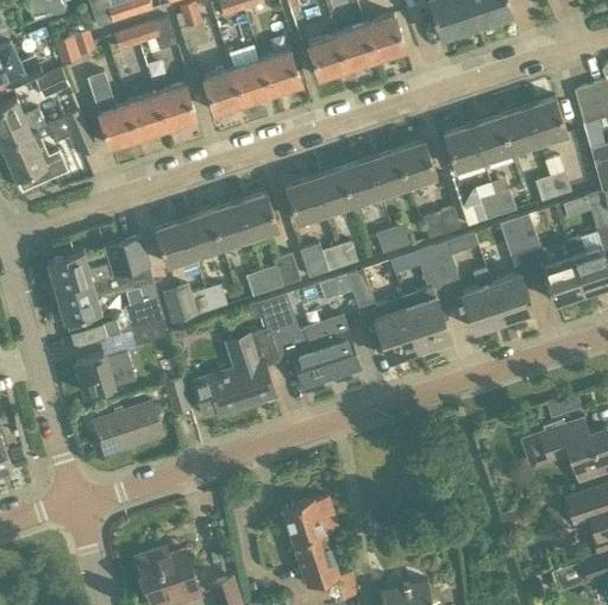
[(35,21),(49,17),(43,0),(30,0),(27,1),(35,21)]
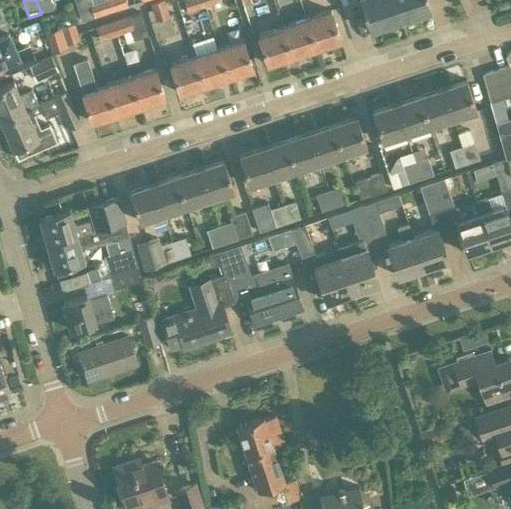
[(36,0),(41,14),(54,10),(50,0),(36,0)]
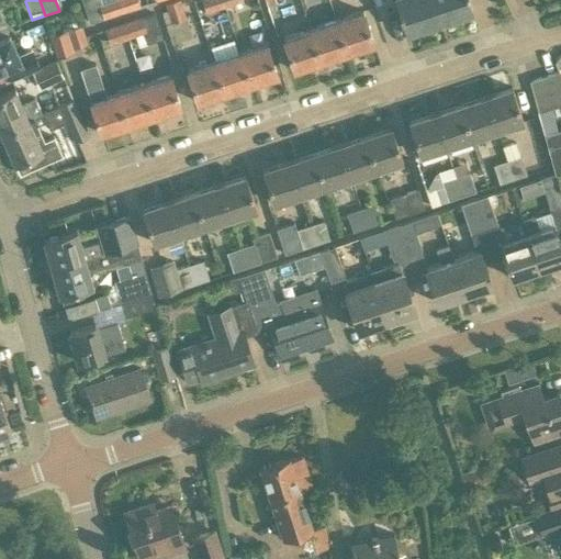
[(80,0),(89,25),(122,14),(116,0),(113,0),(101,4),(99,0),(80,0)]
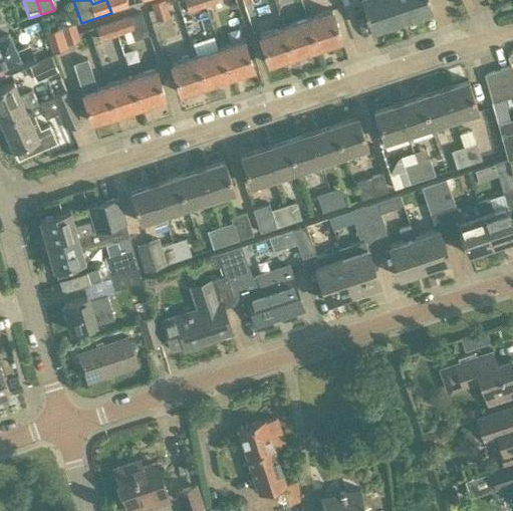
[(106,0),(111,13),(129,7),(126,0),(106,0)]
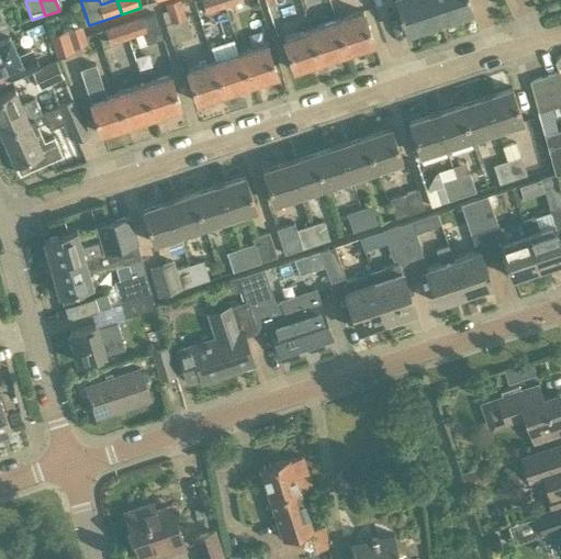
[(206,15),(225,10),(221,0),(202,0),(201,0),(206,15)]
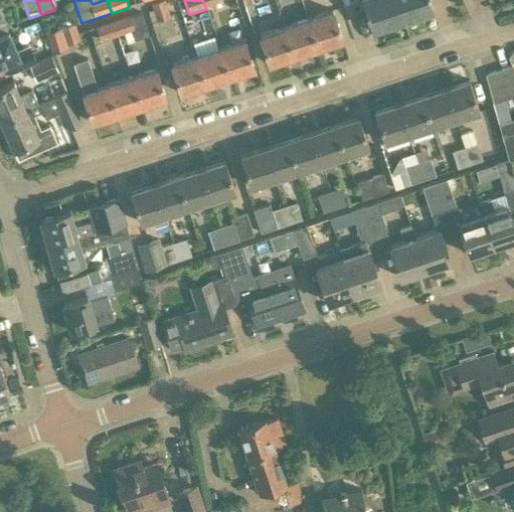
[(202,0),(206,9),(223,3),(221,0),(202,0)]
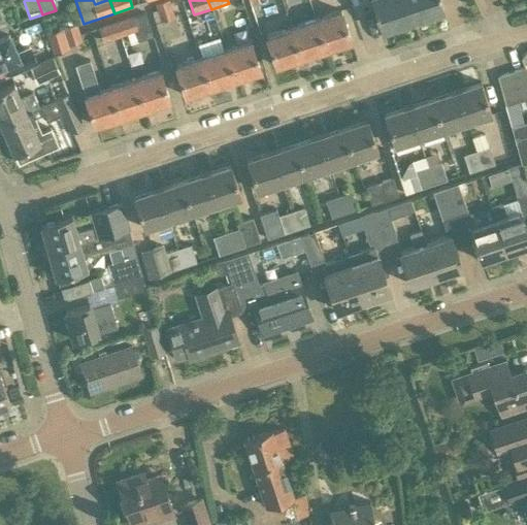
[(371,0),(383,33),(414,23),(405,0),(371,0)]
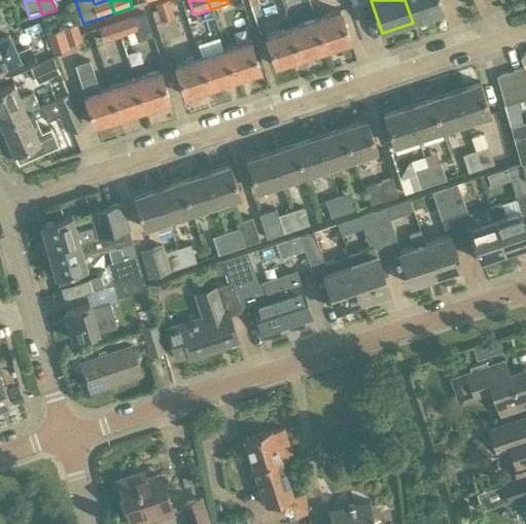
[(405,0),(413,23),(442,13),(437,0),(405,0)]
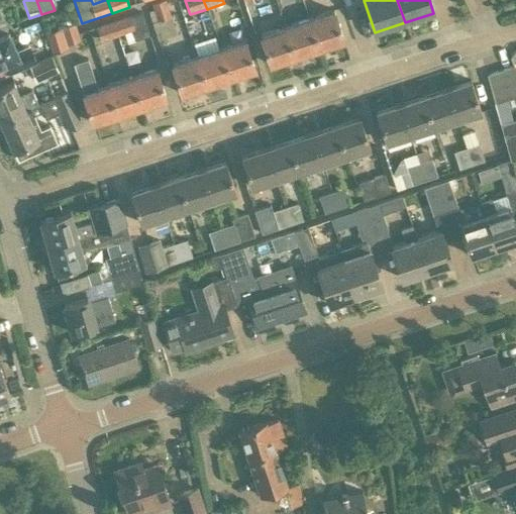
[(166,2),(152,6),(158,23),(171,19),(166,2)]
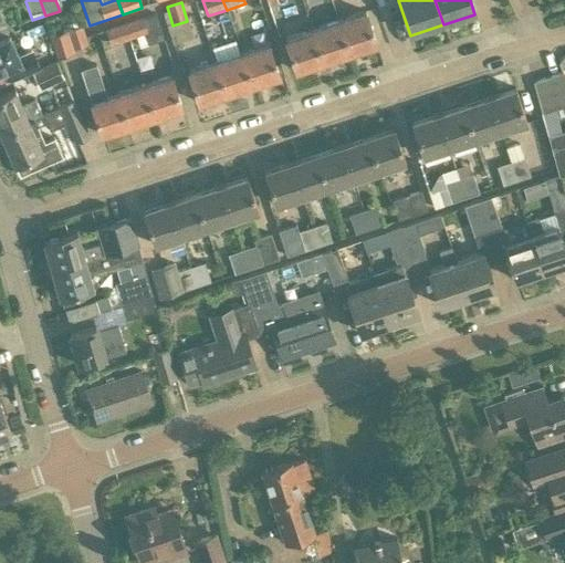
[(2,9),(0,9),(0,31),(9,28),(2,9)]
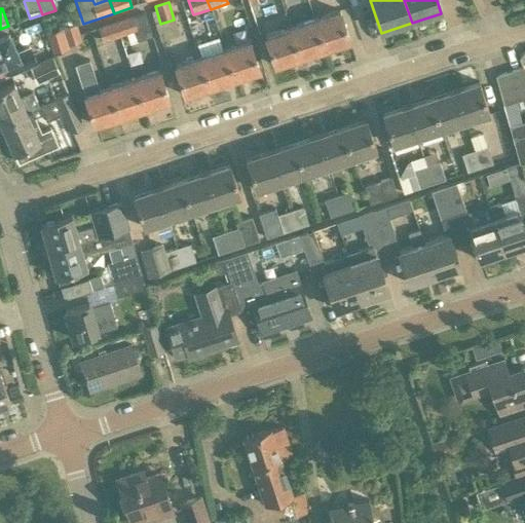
[(339,12),(314,22),(325,51),(349,43),(339,12)]
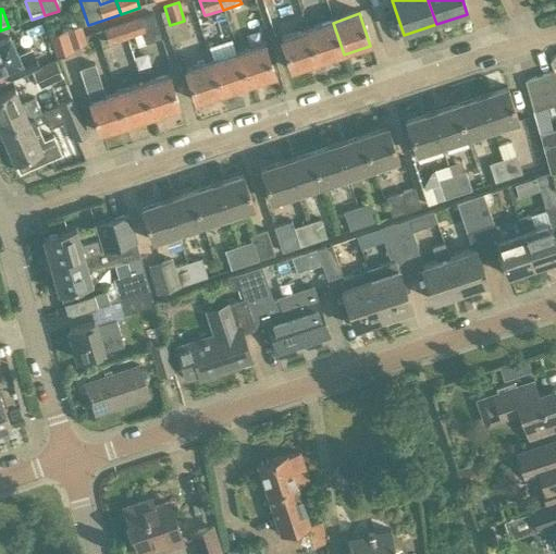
[(153,14),(122,25),(127,39),(134,37),(138,48),(162,40),(153,14)]
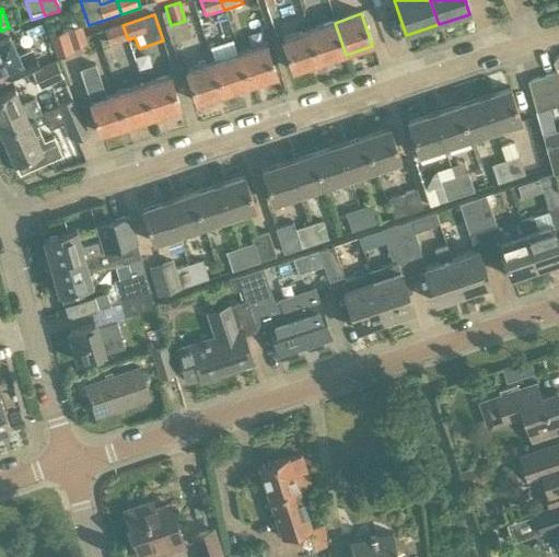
[(335,23),(309,31),(319,64),(346,55),(335,23)]
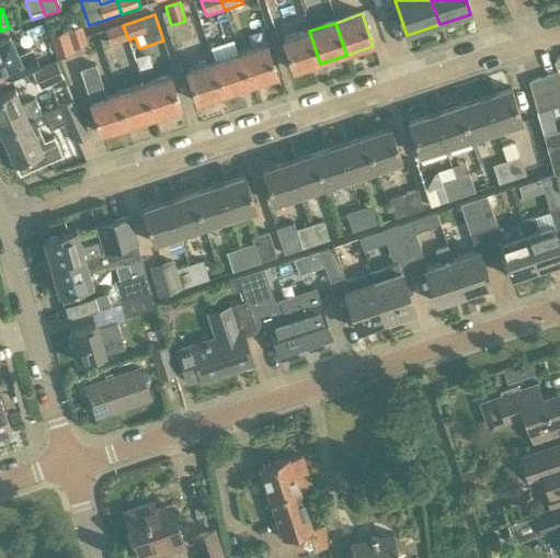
[(123,25),(105,31),(110,45),(128,40),(123,25)]
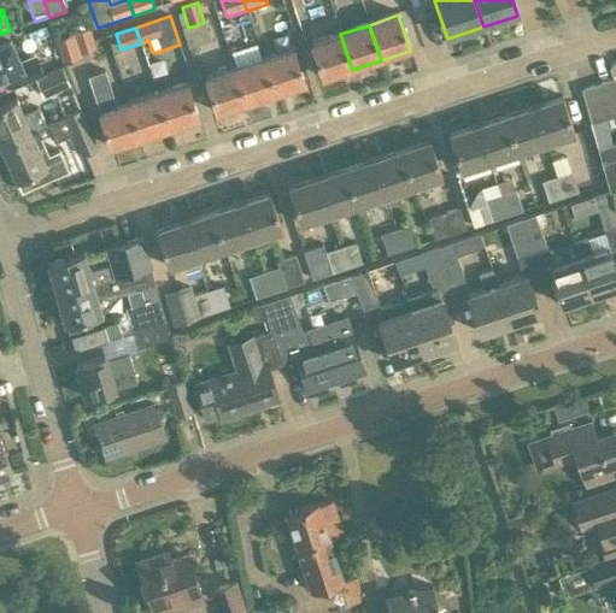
[(88,31),(54,42),(62,65),(80,59),(78,56),(94,49),(88,31)]
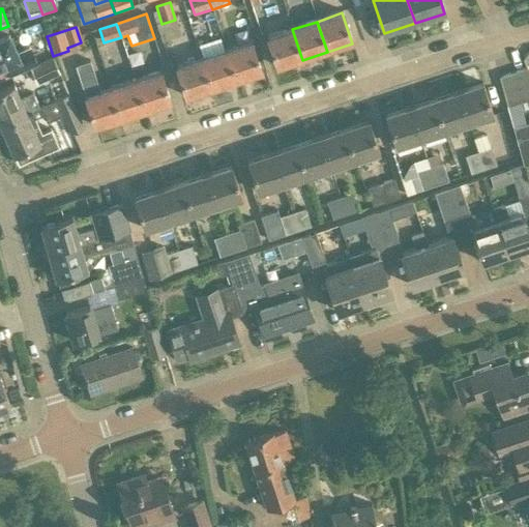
[(276,68),(302,60),(292,29),(267,37),(276,68)]
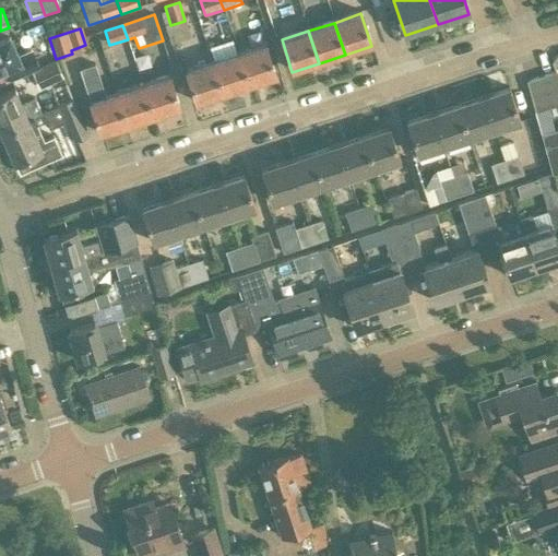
[(0,72),(4,70),(10,82),(40,68),(32,50),(16,57),(9,39),(0,43),(0,72)]
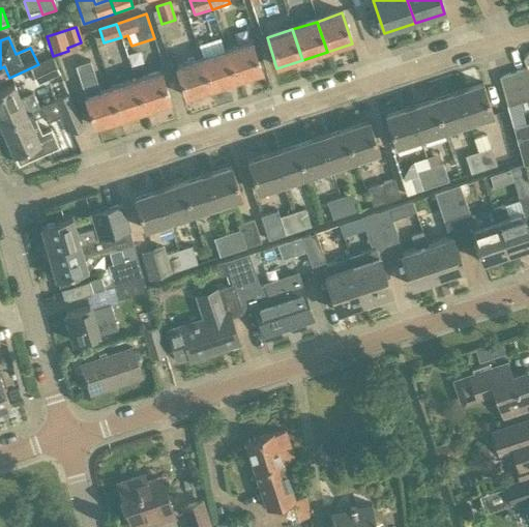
[(252,44),(226,52),(236,82),(261,74),(252,44)]
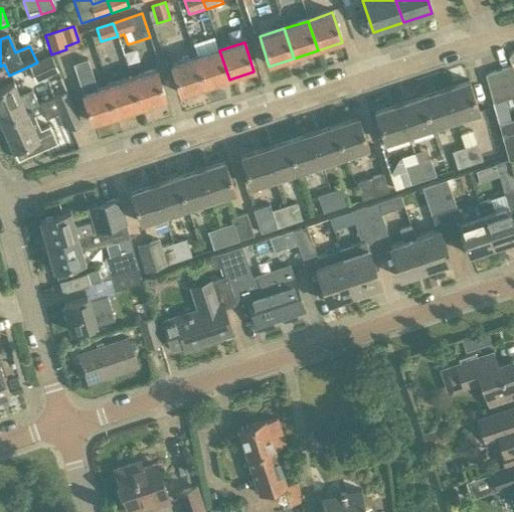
[(219,50),(195,57),(205,88),(229,79),(219,50)]
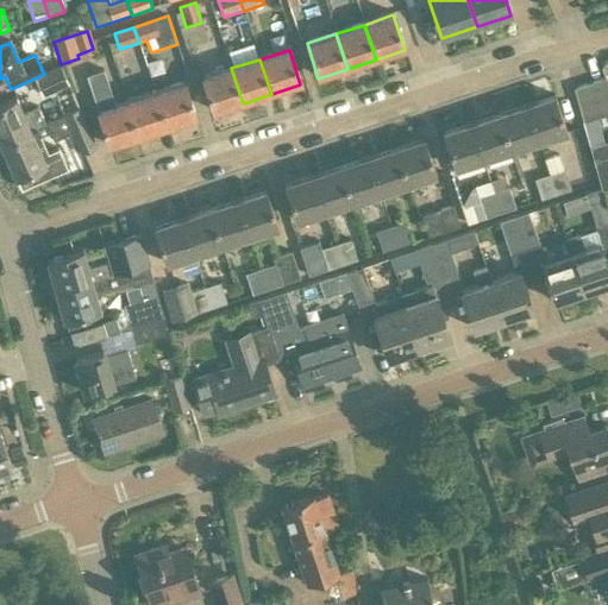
[(61,68),(36,79),(43,98),(69,86),(61,68)]
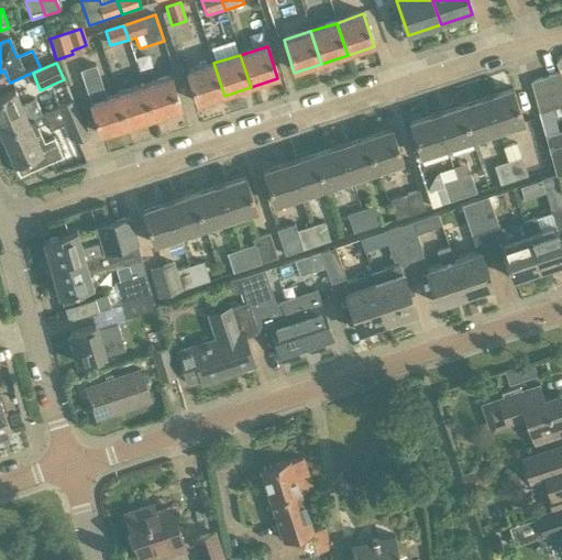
[(198,105),(224,96),(213,63),(187,72),(198,105)]
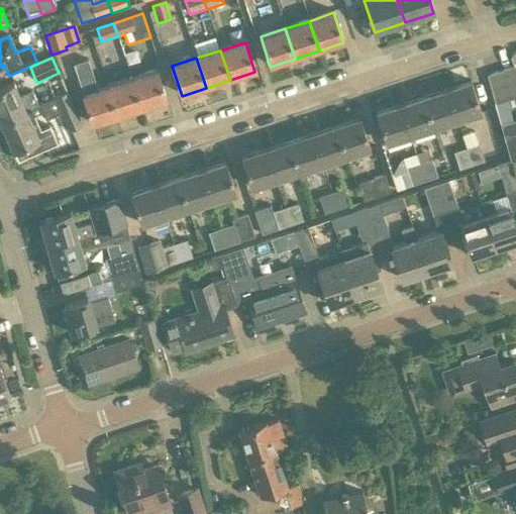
[(93,125),(117,117),(107,87),(97,91),(88,62),(74,66),(93,125)]
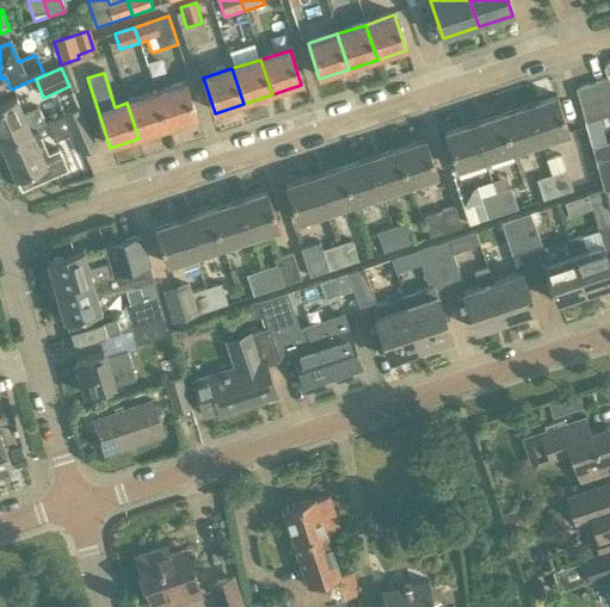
[(592,86),(602,119),(609,116),(609,86),(608,80),(592,86)]
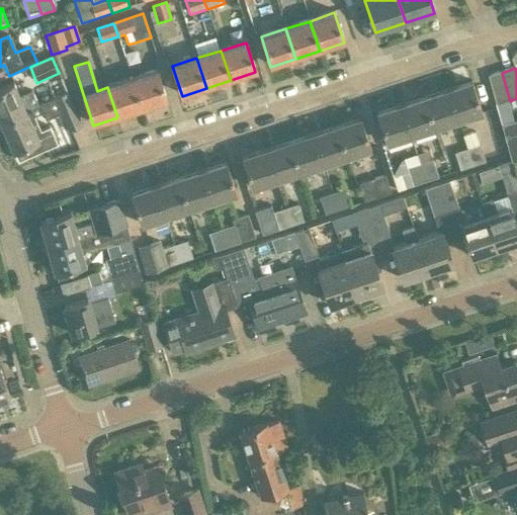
[(132,79),(142,109),(166,101),(157,72),(132,79)]
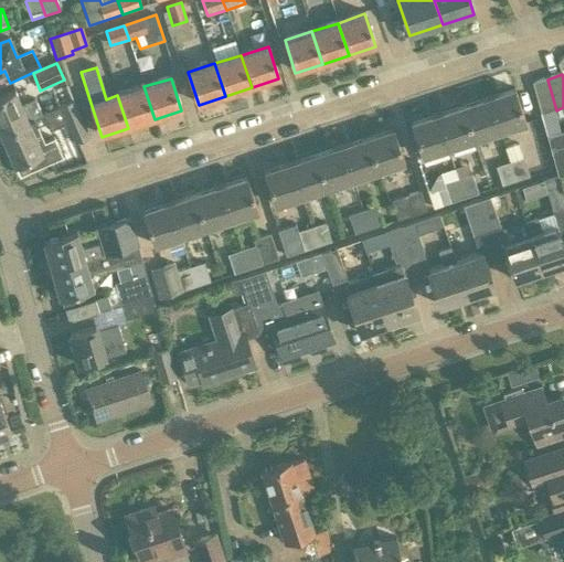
[(542,116),(556,110),(547,80),(533,84),(542,116)]
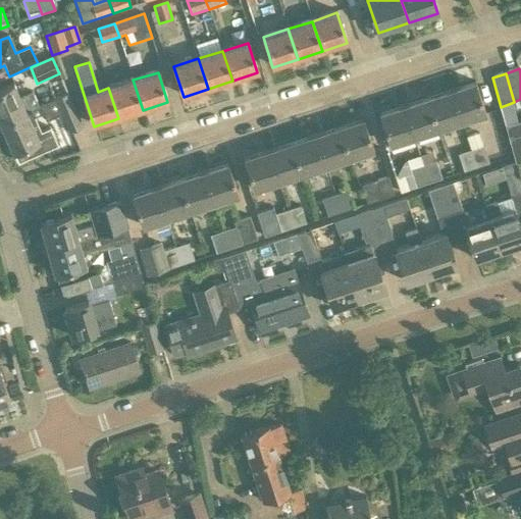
[(133,80),(108,88),(118,118),(143,110),(133,80)]
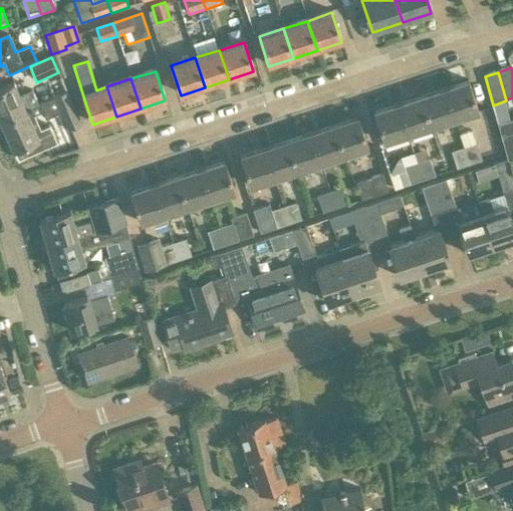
[(444,90),(454,120),(478,112),(468,82),(444,90)]
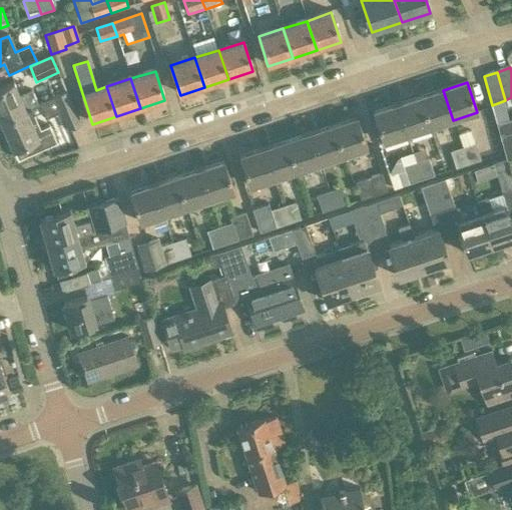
[(0,119),(0,121),(30,108),(37,105),(32,92),(20,97),(14,83),(0,89),(0,119)]
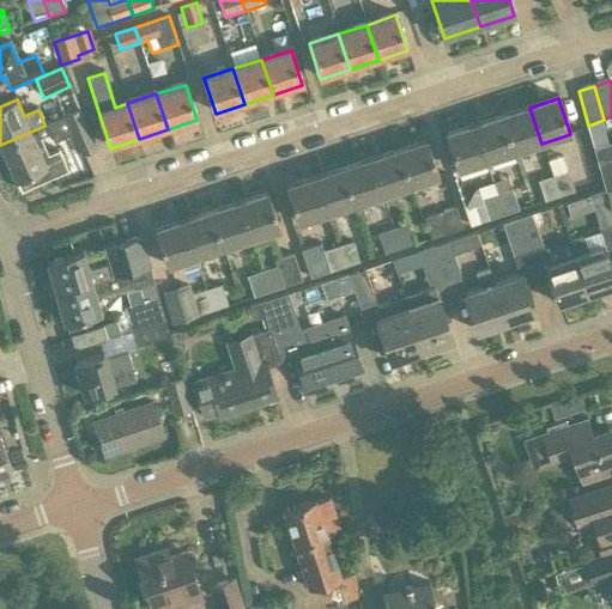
[(529,108),(502,117),(513,152),(541,144),(529,108)]
